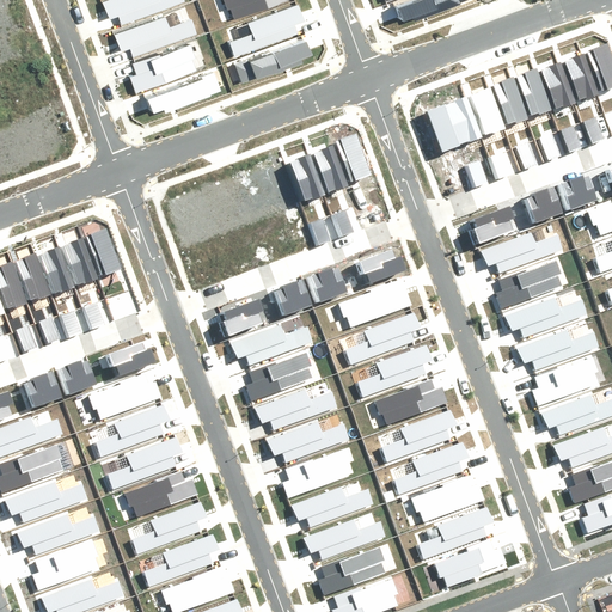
[(120,17),(122,24),(185,1),(184,0),(109,0),(103,2),(110,20),(120,17)]
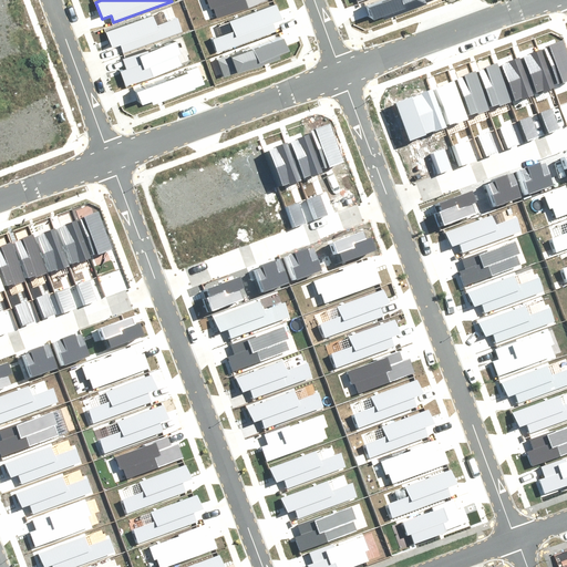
[(207,0),(212,9),(214,8),(217,17),(267,0),(207,0)]
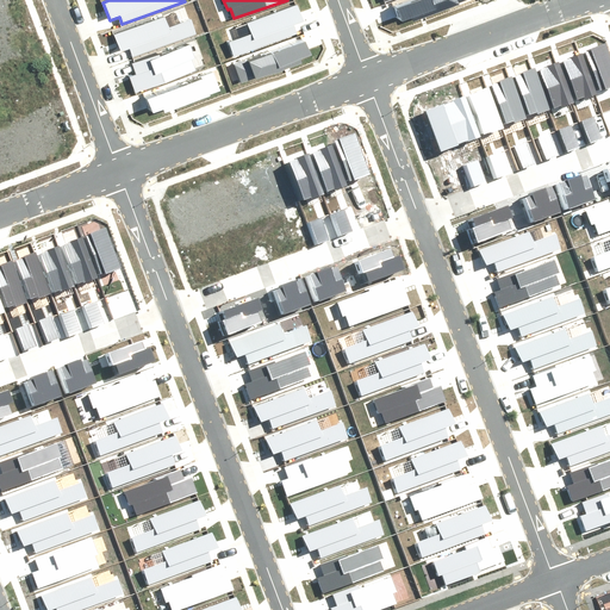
[(411,0),(396,6),(402,22),(412,18),(414,20),(466,0),(411,0)]
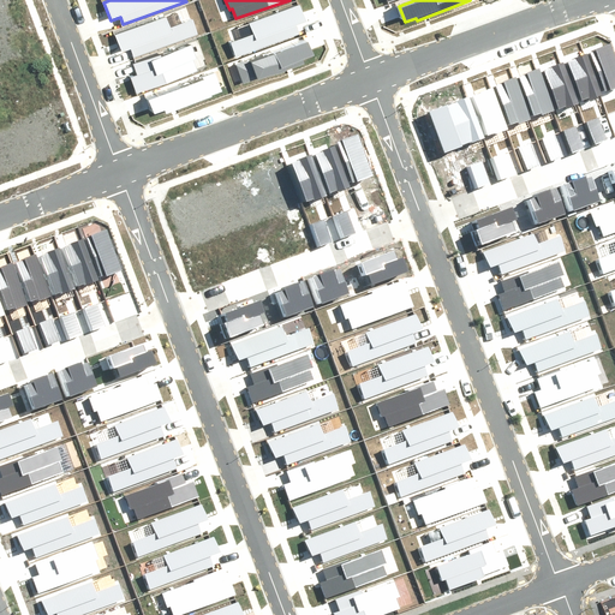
[(236,57),(299,34),(297,28),(305,24),(299,6),(249,24),(252,34),(230,42),(236,57)]
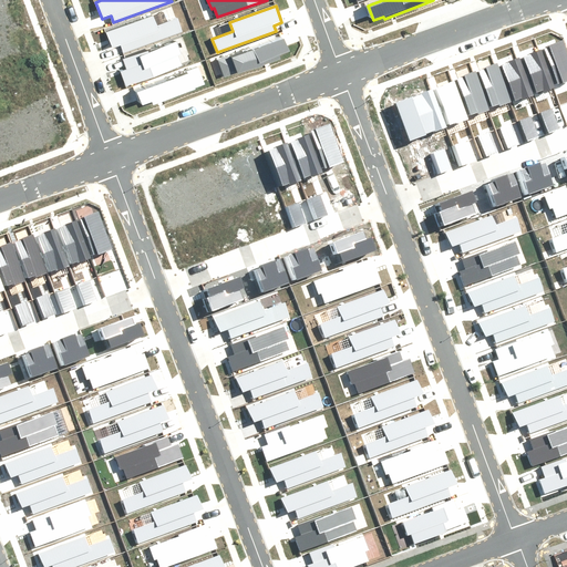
[(152,13),(105,31),(110,43),(120,40),(124,50),(182,29),(177,17),(155,24),(152,13)]
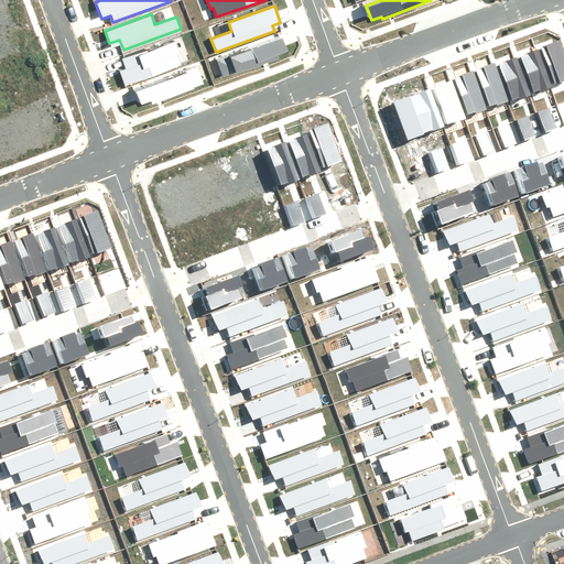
[(120,67),(125,80),(182,61),(173,38),(125,55),(128,65),(120,67)]
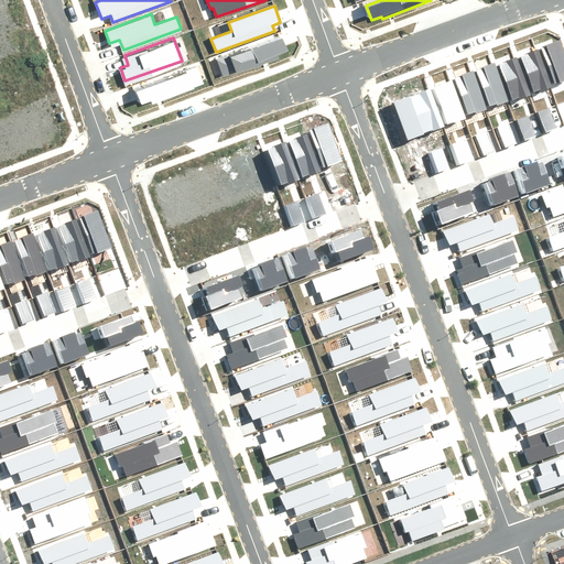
[(217,60),(224,78),(279,60),(278,55),(288,52),(283,39),(230,57),(229,55),(217,60)]
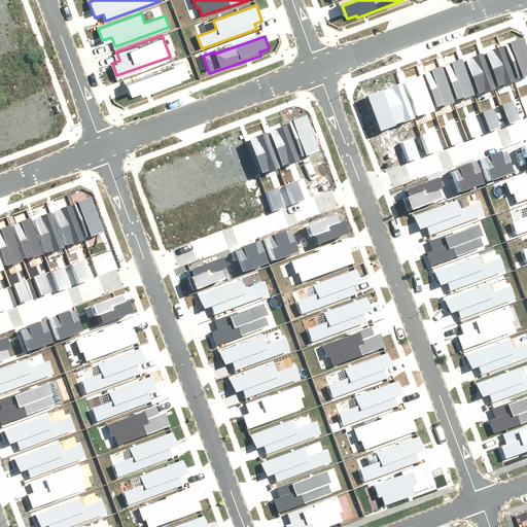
[(505,43),(519,78),(526,74),(526,51),(522,37),(505,43)]
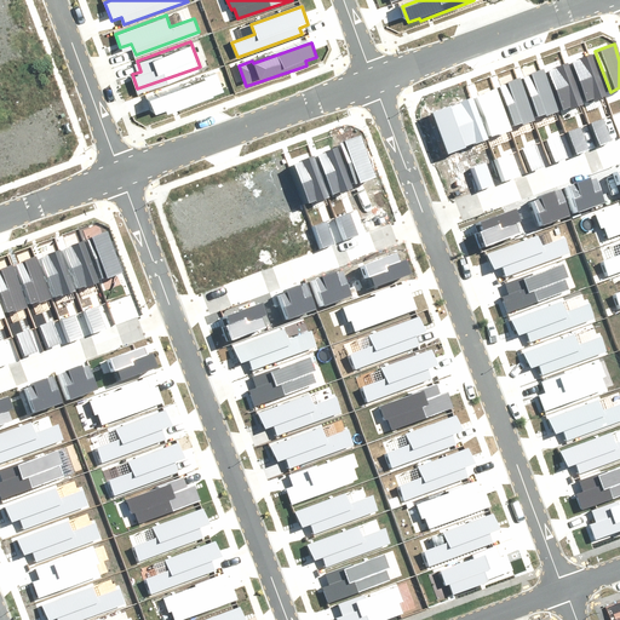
[(573,61),(589,102),(608,95),(592,53),(573,61)]
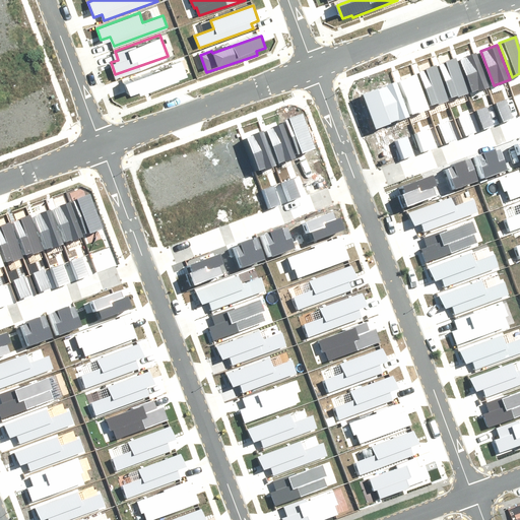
[(459,58),(472,92),(489,86),(475,52),(459,58)]
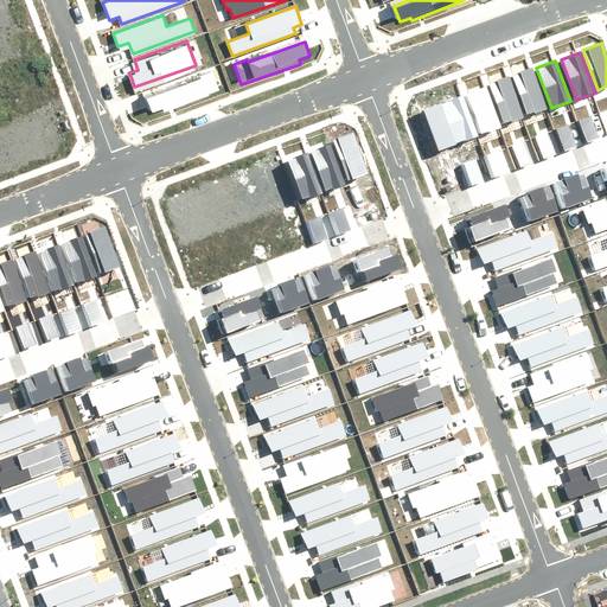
[(512,75),(528,115),(545,108),(530,69),(512,75)]
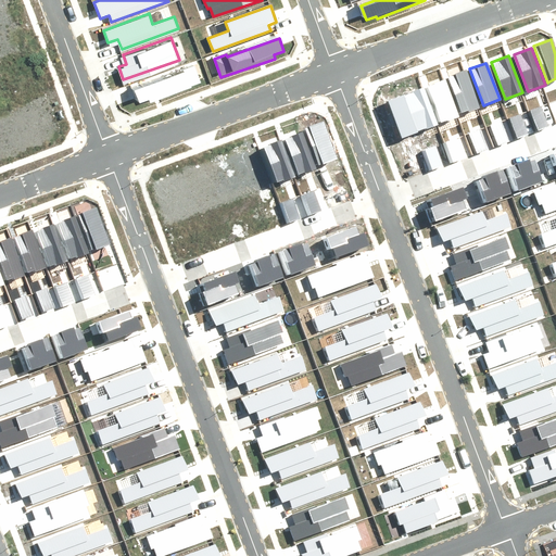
[(133,87),(138,102),(148,98),(149,100),(199,81),(193,65),(133,87)]
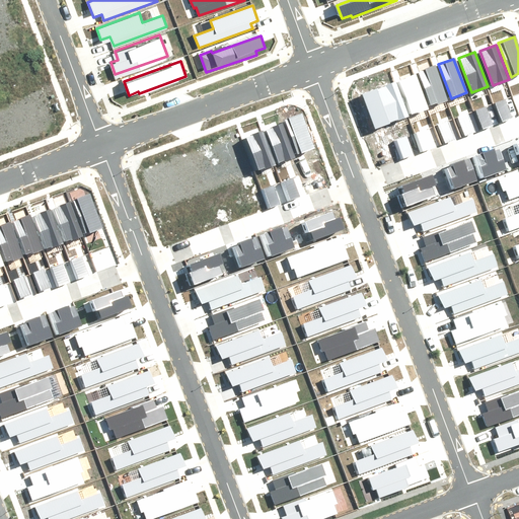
[(419,72),(432,106),(447,100),(434,66),(419,72)]
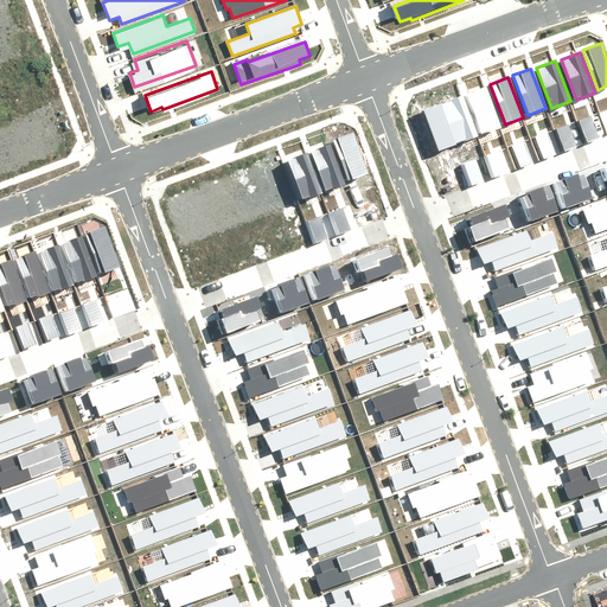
[(467,95),(483,135),(500,128),(485,88),(467,95)]
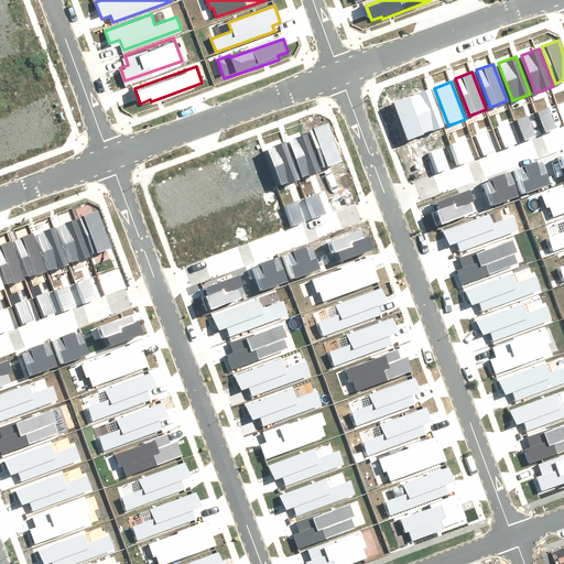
[(431,88),(410,96),(424,133),(432,130),(432,131),(445,127),(431,88)]
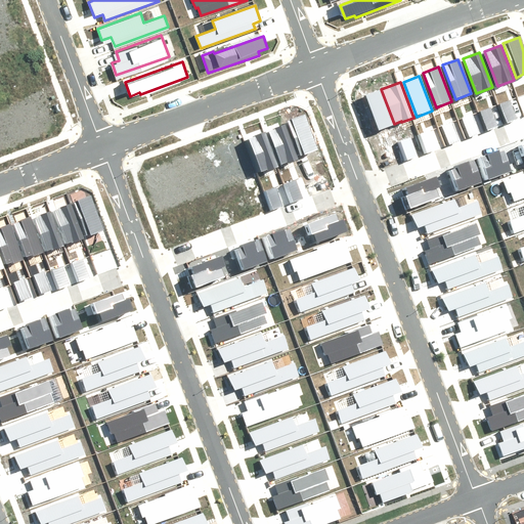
[(365,95),(379,130),(394,125),(394,124),(381,89),(365,95)]
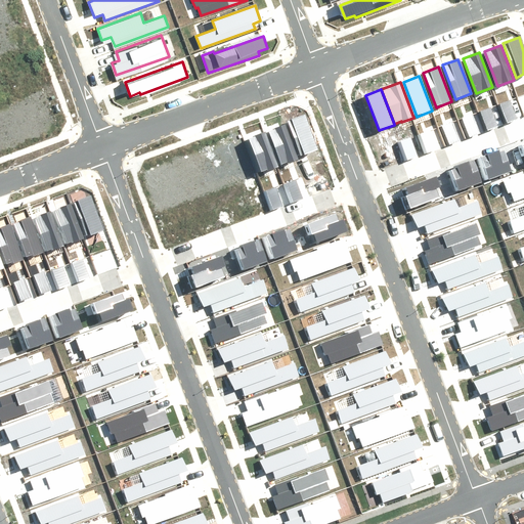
[(501,103),(507,119),(517,116),(512,100),(501,103)]
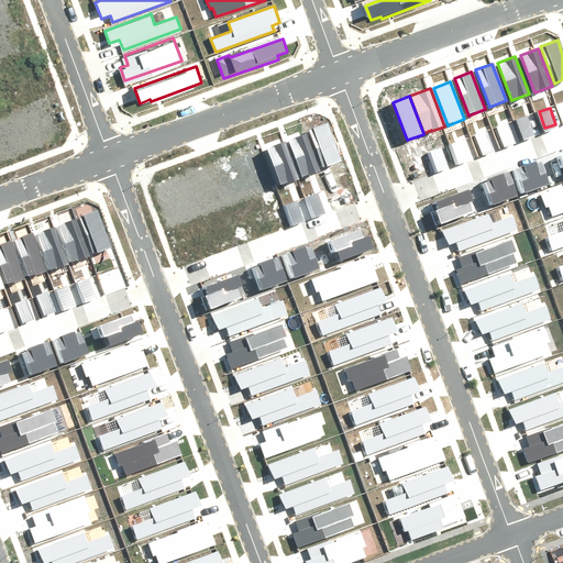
[(516,120),(521,136),(533,132),(527,116),(516,120)]
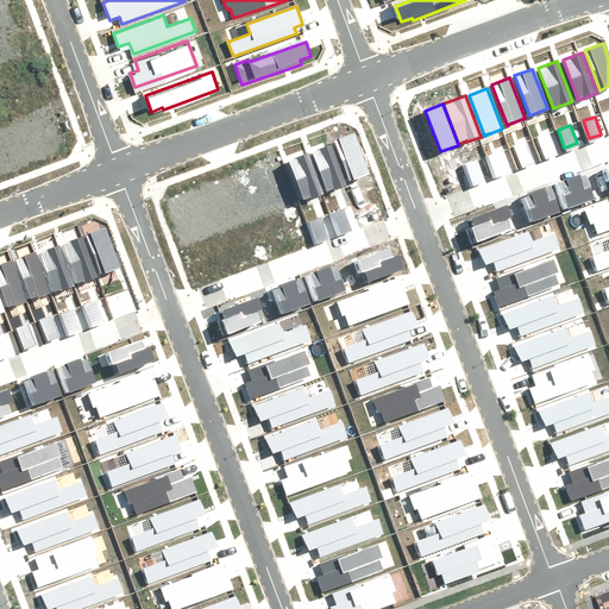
[(537,138),(544,156),(556,151),(550,133),(537,138)]
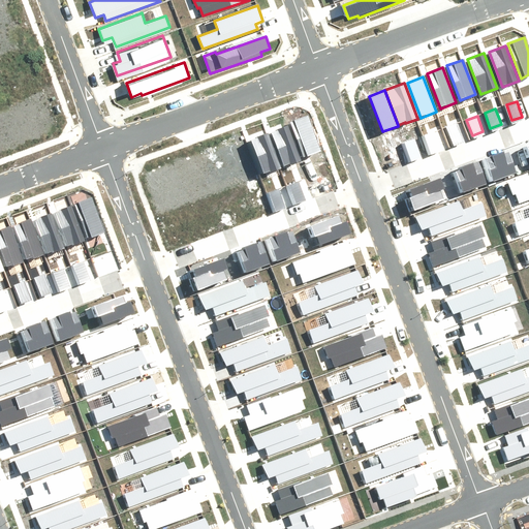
[(290,123),(303,157),(311,154),(311,155),(321,152),(309,117),(290,123)]
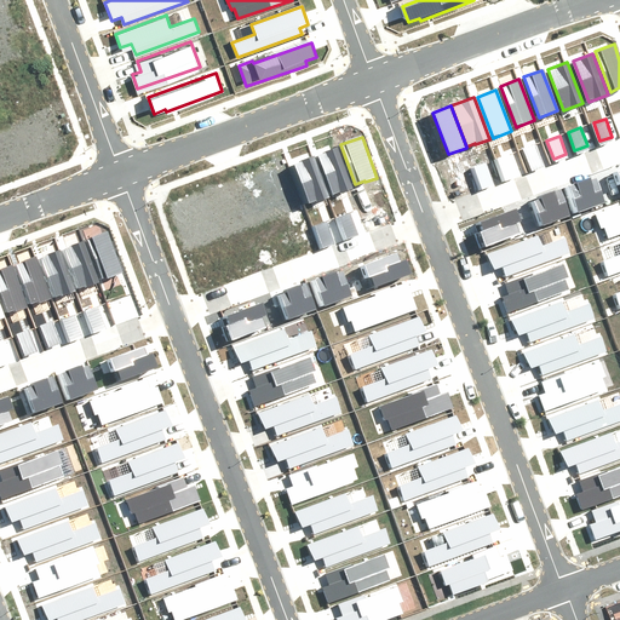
[(523,149),(529,167),(543,164),(535,145),(523,149)]
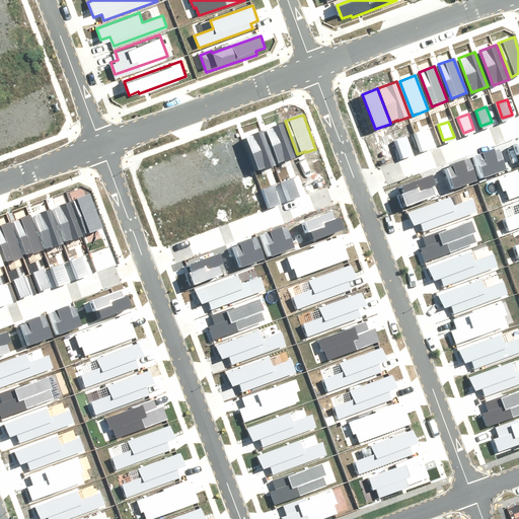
[(265,129),(277,162),(285,159),(286,160),(296,157),(283,123),(265,129)]
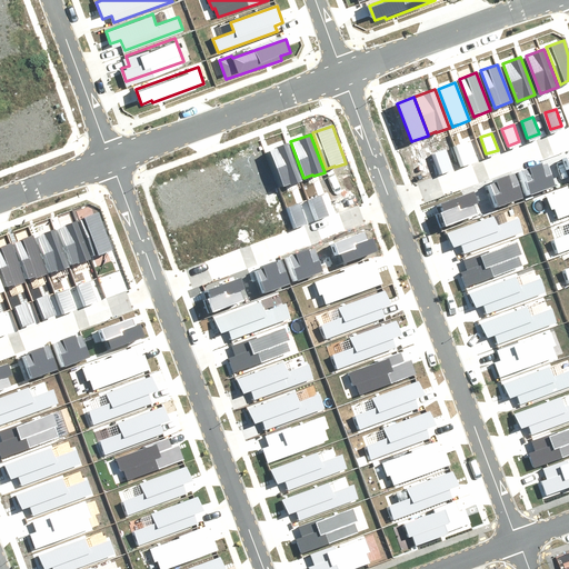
[(456,146),(462,162),(473,159),(468,141),(456,146)]
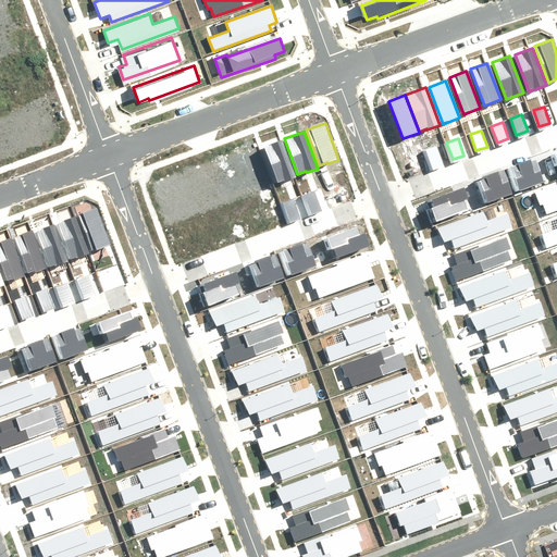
[(262,147),(275,183),(284,180),(284,181),(295,177),(282,140),(262,147)]
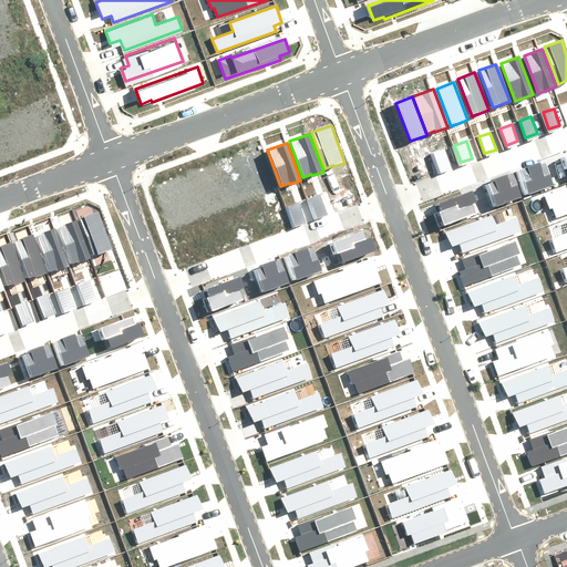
[(433,153),(439,169),(451,165),(445,148),(433,153)]
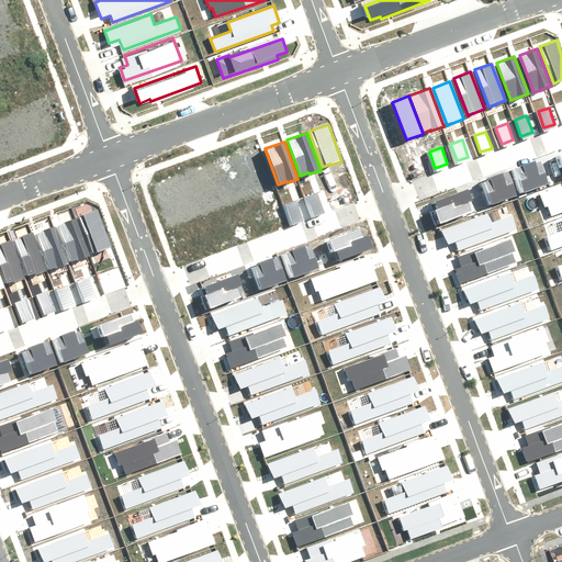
[(523,195),(548,187),(541,166),(535,168),(534,166),(515,172),(523,195)]
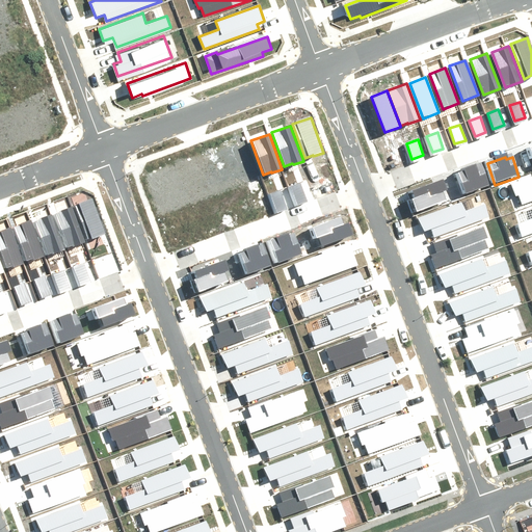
[(457,176),(463,195),(487,187),(480,165),(461,171),(462,174),(457,176)]
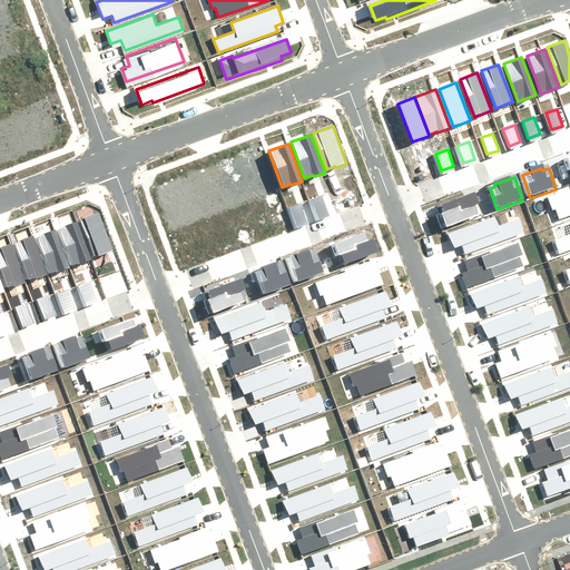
[(558,217),(569,212),(569,187),(548,195),(552,207),(554,206),(558,217)]
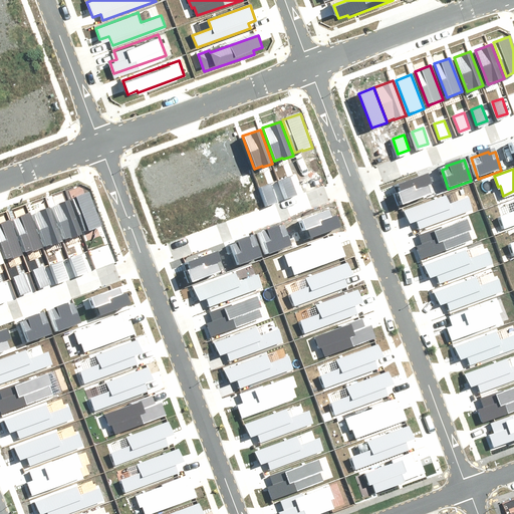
[(279,179),(285,196),(297,192),(290,174),(279,179)]
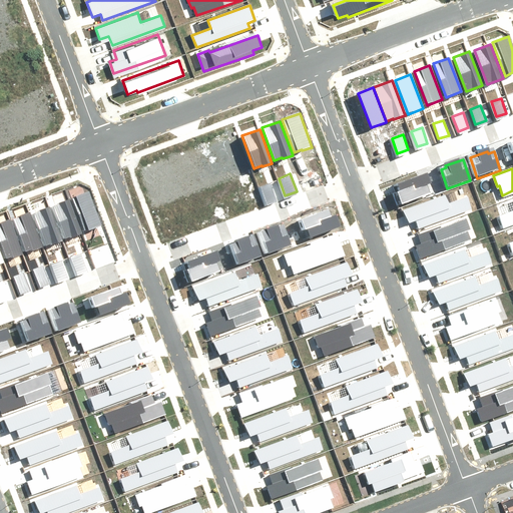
[(397,194),(401,204),(429,194),(426,187),(430,186),(427,176),(398,186),(400,193),(397,194)]
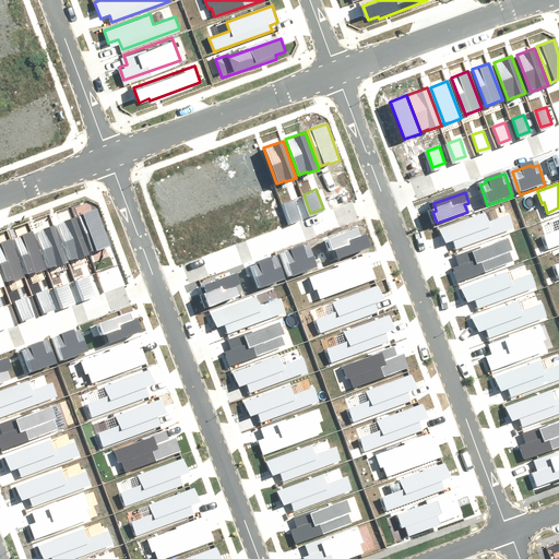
[(283,202),(289,222),(302,216),(295,198),(283,202)]
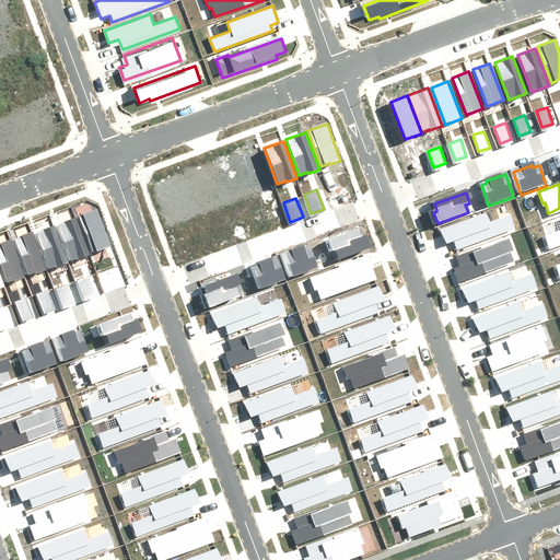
[(79,218),(92,253),(100,249),(101,252),(112,247),(97,210),(79,218)]
